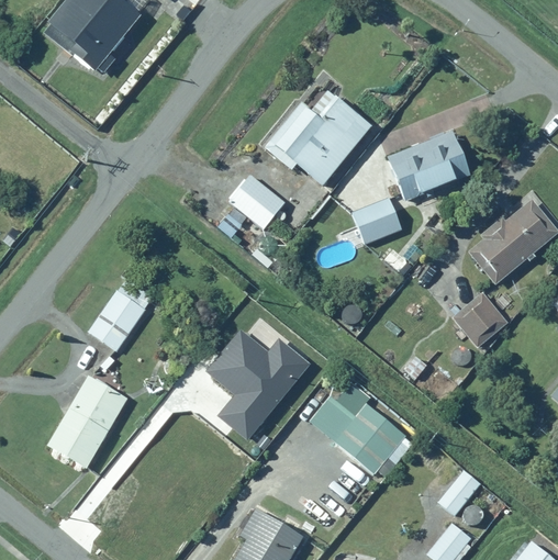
[(114,60),(145,22),(143,20),(155,3),(151,0),(75,0),(52,29),(54,31),(47,38),(101,79),(102,76),(108,80),(120,65),(114,60)]
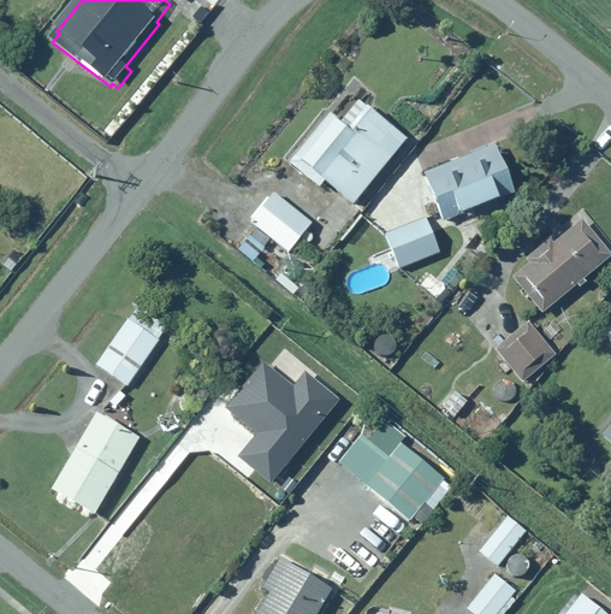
[(319,183),(322,177),(354,201),(405,134),(355,95),(338,117),(326,108),(288,158),(319,183)]
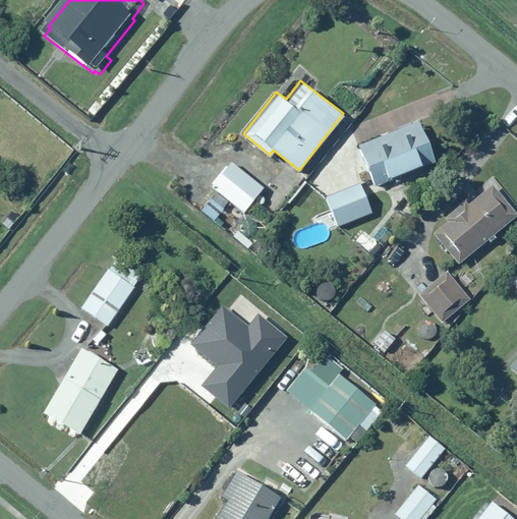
[(437,160),(419,121),(359,147),(377,186),(437,160)]
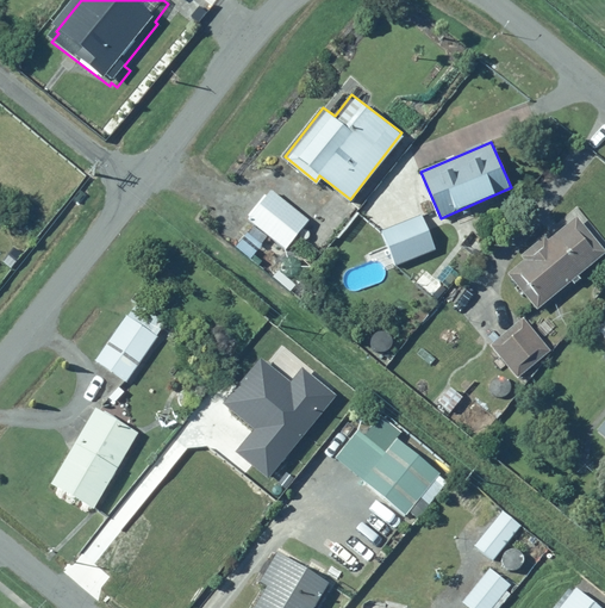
[(272,186),(247,216),(286,248),(311,218),(272,186)]
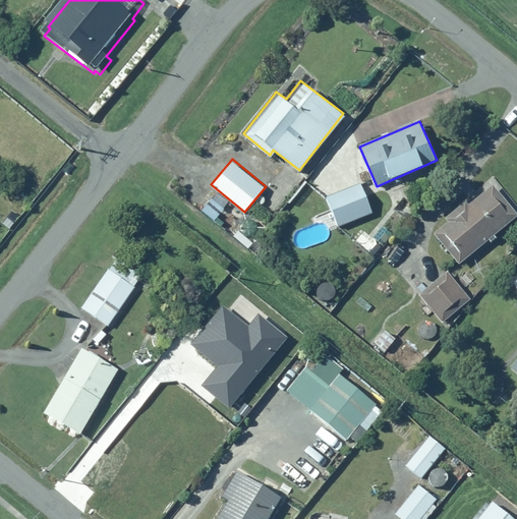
[(431,229),(459,264),(516,216),(516,209),(502,192),(508,188),(496,174),(431,229)]
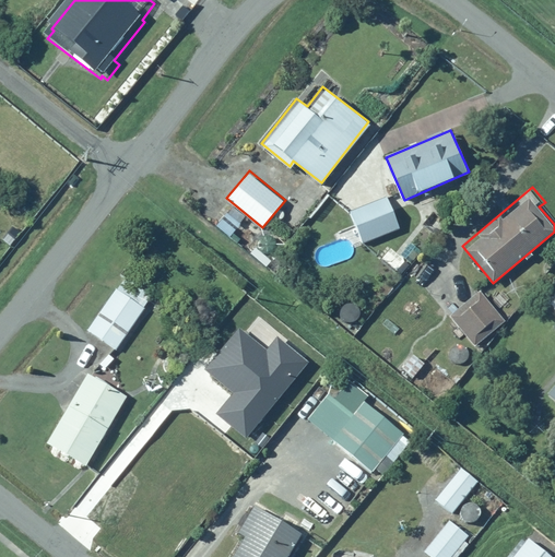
[(390,196),(351,209),(362,241),(400,229),(390,196)]
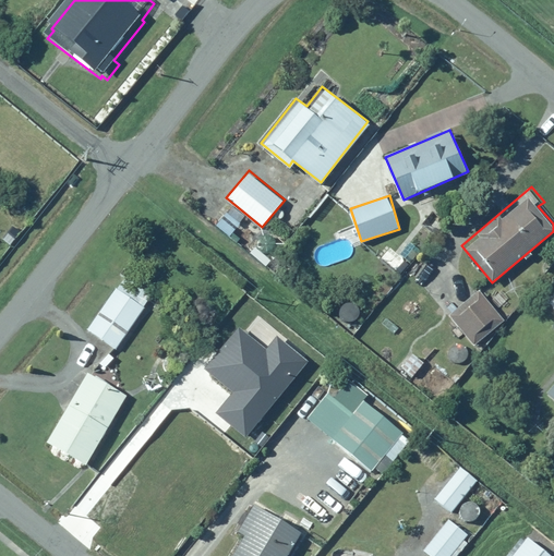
[(127,273),(86,328),(115,349),(155,293),(127,273)]
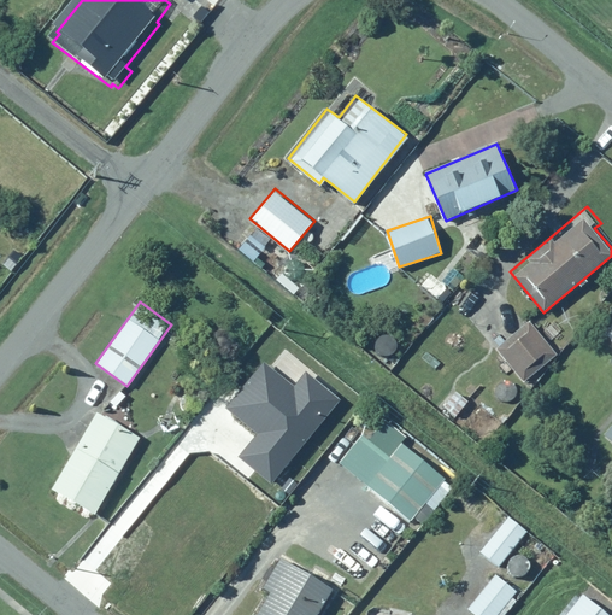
[(533,321),(498,350),(525,381),(559,352),(533,321)]
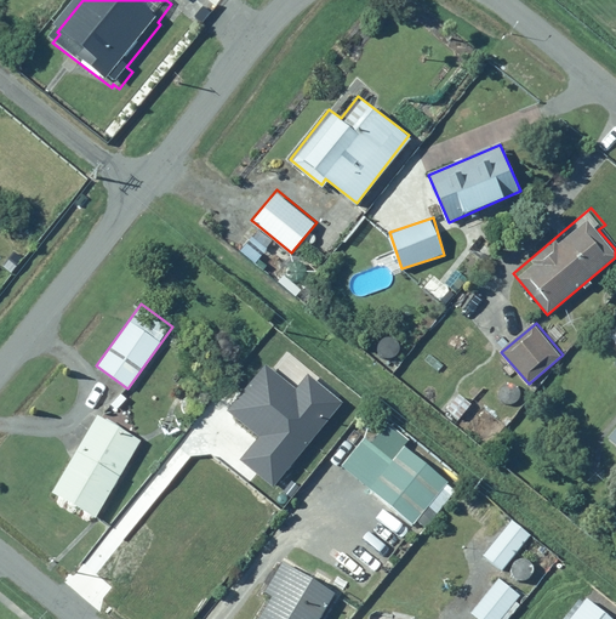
[(95,515),(142,439),(100,413),(52,489),(95,515)]
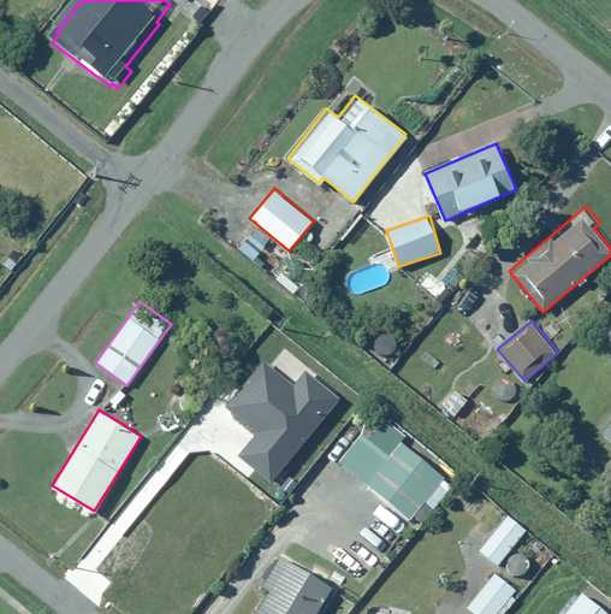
[(379,413),(339,459),(410,520),(425,502),(434,511),(454,488),(402,442),(407,436),(379,413)]
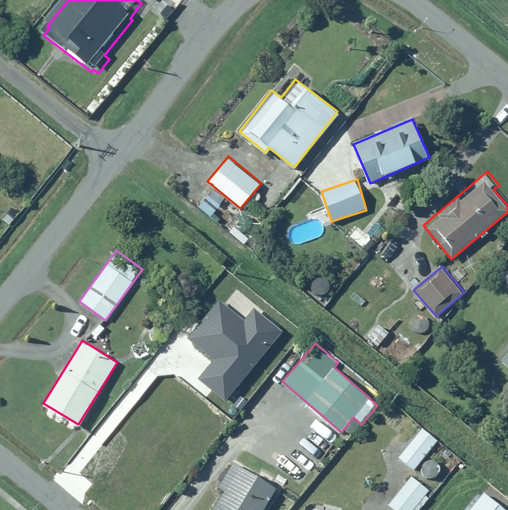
[(416,470),(437,438),(418,426),(397,457),(416,470)]
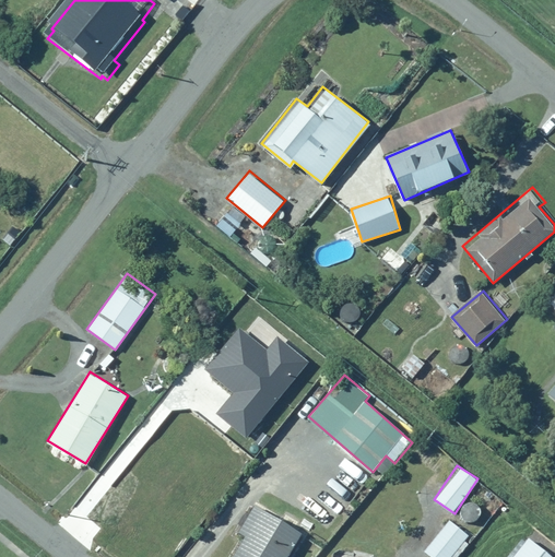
[(287,556),(302,534),(252,505),(236,533),(245,538),(234,556),(287,556)]
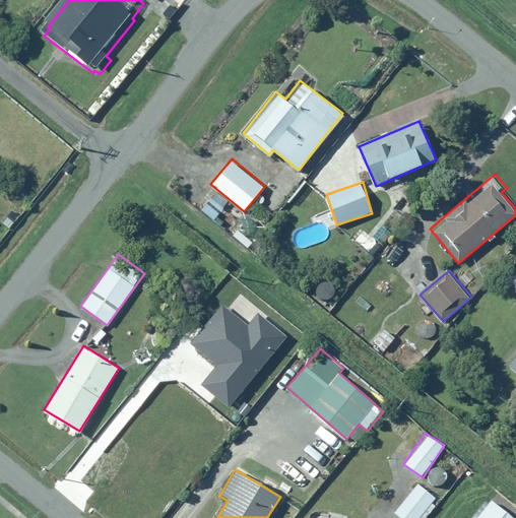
[(435,497),(416,482),(390,517),(427,517),(438,505),(433,501),(435,497)]
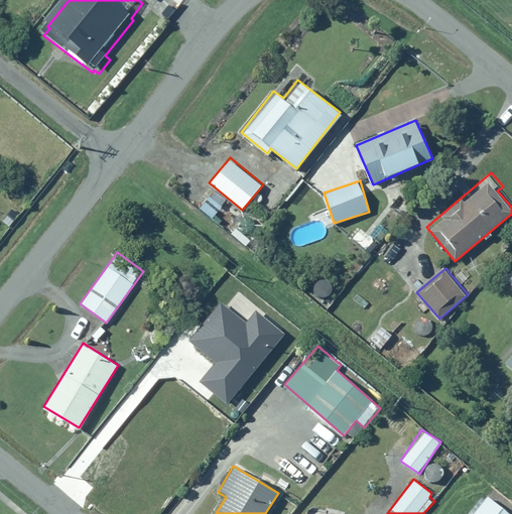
[(509,513),(486,497),(473,513),(509,513)]
